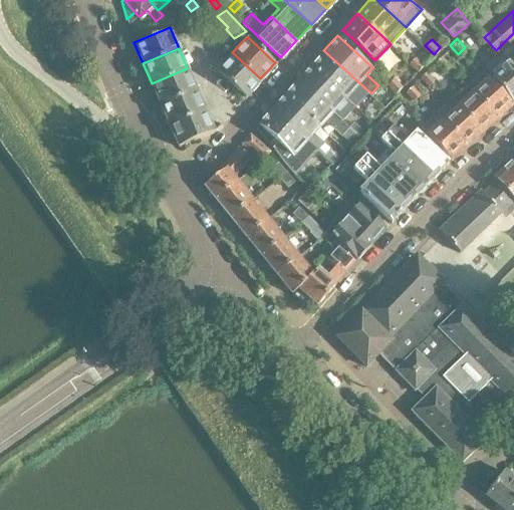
[(323,50),(311,64),(352,102),(353,103),(366,89),(323,50)]
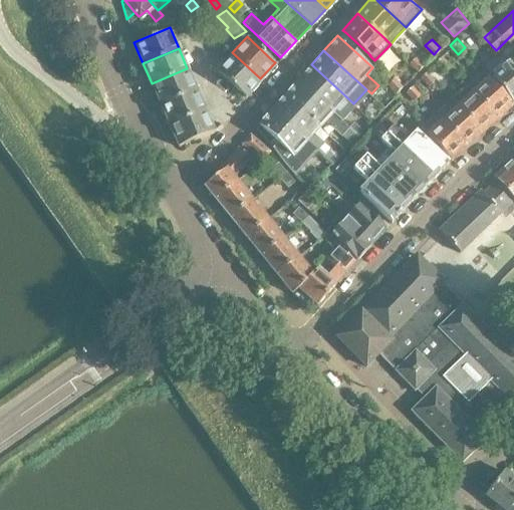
[(260,78),(232,52),(216,68),(244,95),(260,78)]
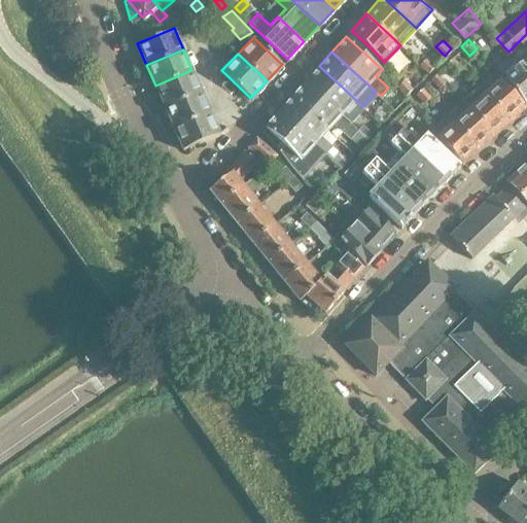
[(453,55),(445,62),(454,71),(461,64),(453,55)]
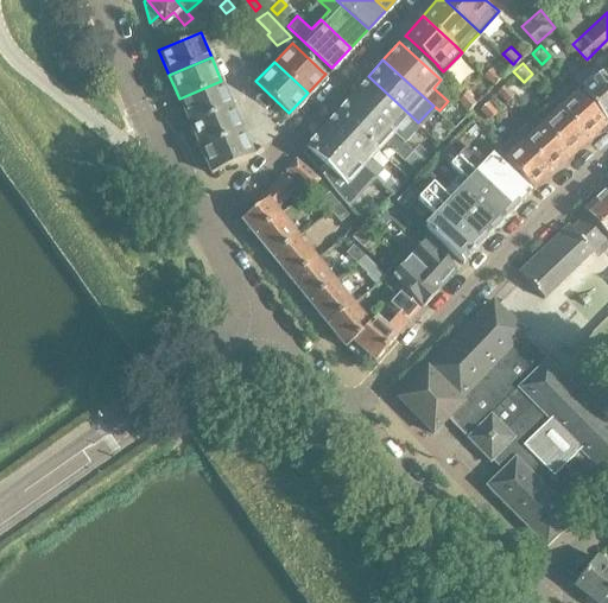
[(494,83),(501,75),(491,65),(483,73),(494,83)]
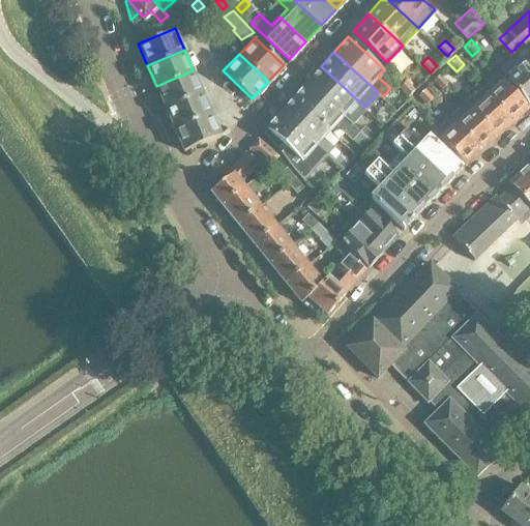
[(501,71),(528,106),(529,104),(529,69),(524,62),(520,57),(513,57),(499,67),(501,71)]
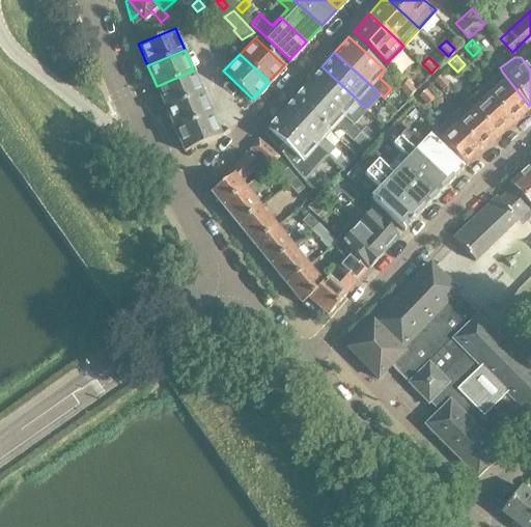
[(322,66),(308,81),(352,120),(364,106),(322,66)]
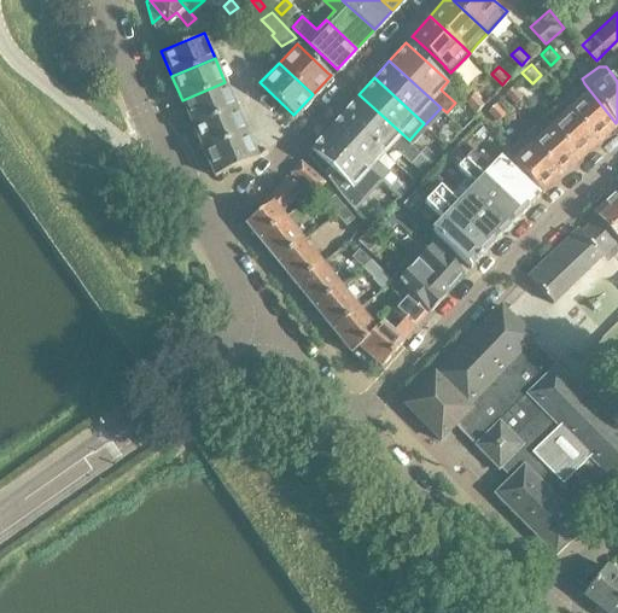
[(193,124),(235,105),(225,82),(182,100),(193,124)]
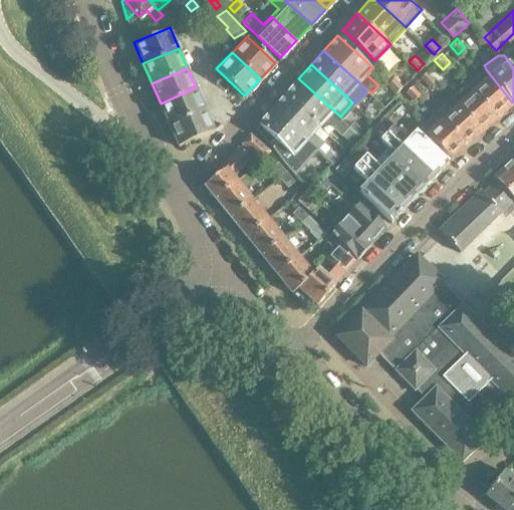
[(427,68),(420,75),(428,84),(435,77),(427,68)]
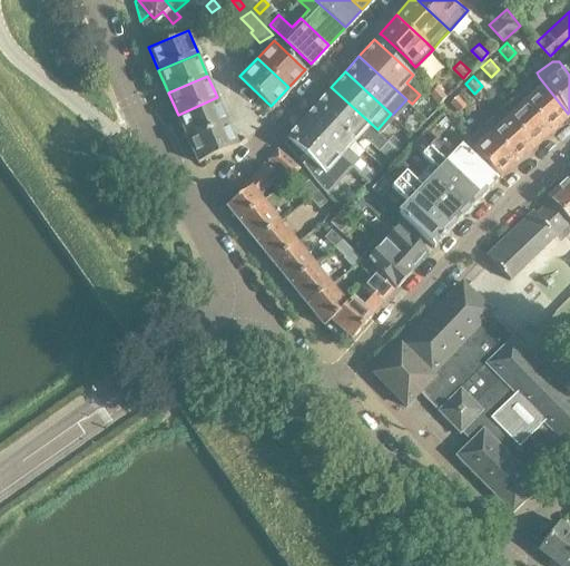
[(517,94),(522,99),(551,129),(564,117),(568,114),(539,77),(537,79),(534,77),(531,80),(526,85),(517,93),(517,94)]
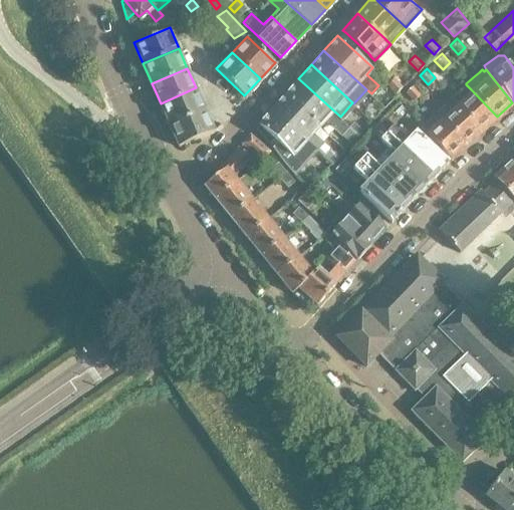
[(396,91),(402,85),(394,75),(388,82),(396,91)]
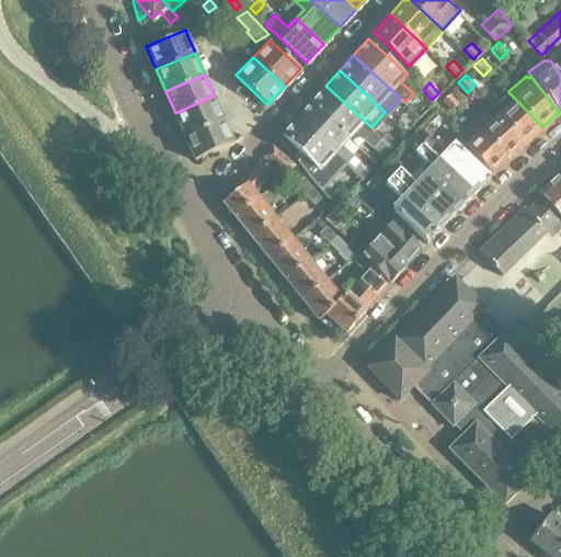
[(325,86),(311,101),(350,136),(355,129),(373,146),(373,145),(382,154),(390,145),(325,86)]
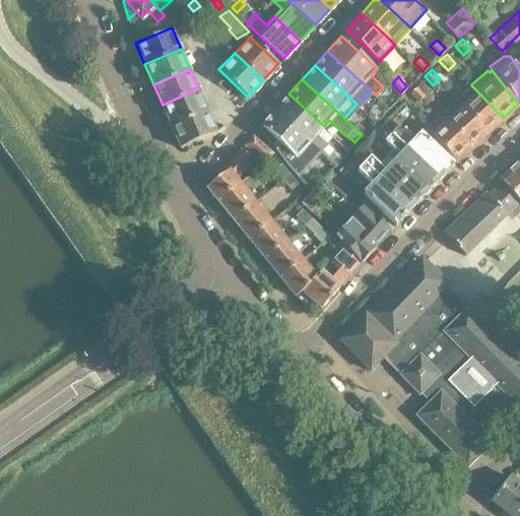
[(418,100),(423,94),(412,84),(408,88),(418,100)]
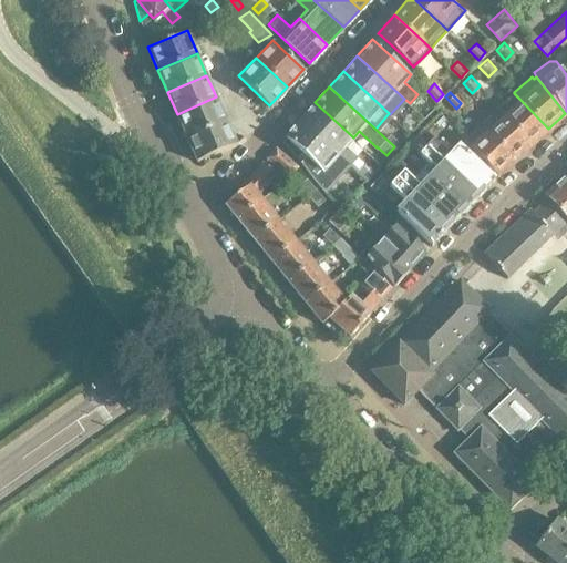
[(497,108),(532,144),(548,129),(514,93),(497,108)]
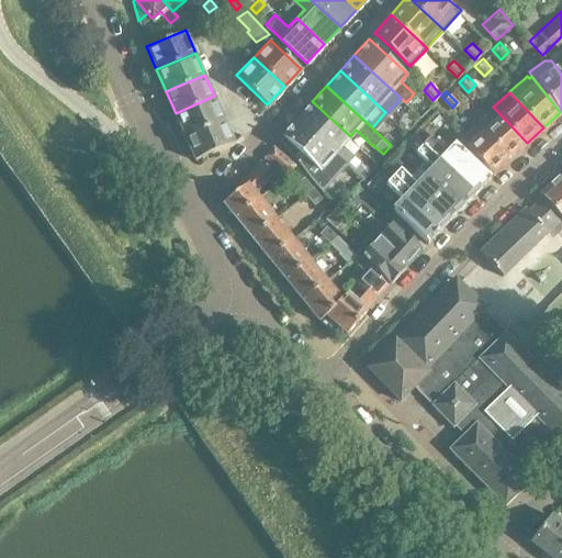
[(184,135),(224,118),(214,96),(176,113),(184,135)]
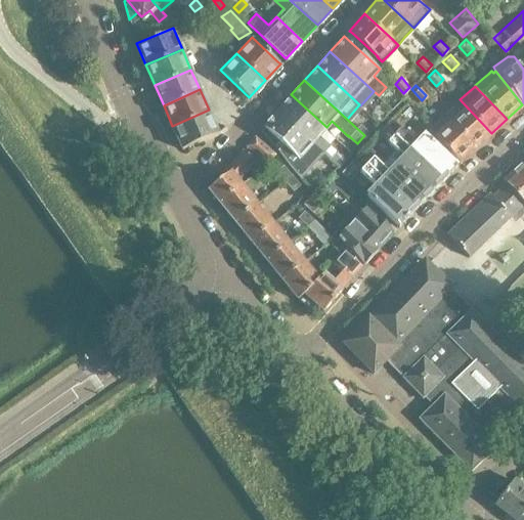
[(277,109),(323,152),(338,165),(345,157),(337,148),(320,134),(326,127),(291,94),(277,109)]
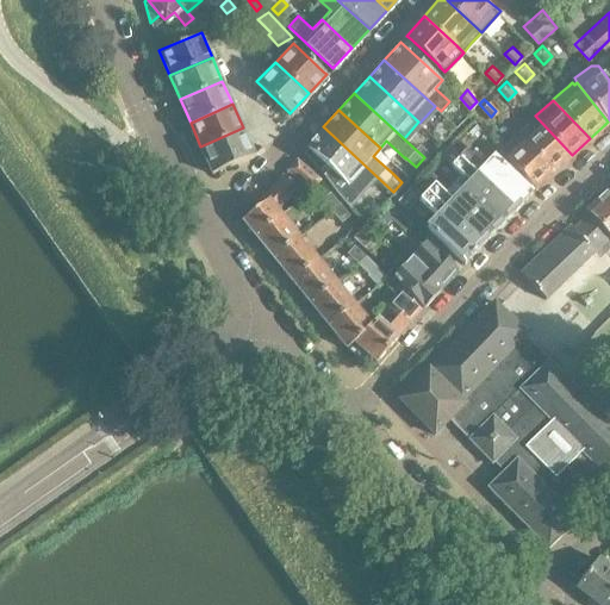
[(516,131),(553,172),(572,155),(535,116),(517,132),(516,131)]
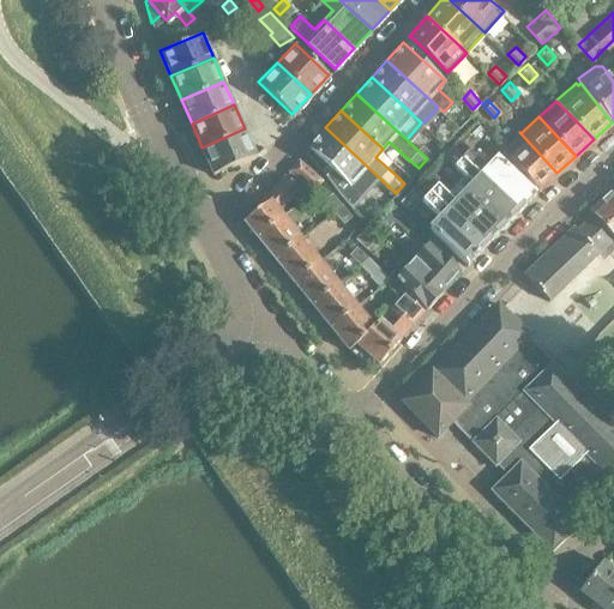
[(309,145),(305,150),(317,163),(326,174),(338,191),(351,206),(371,186),(379,178),(325,127),(309,145)]
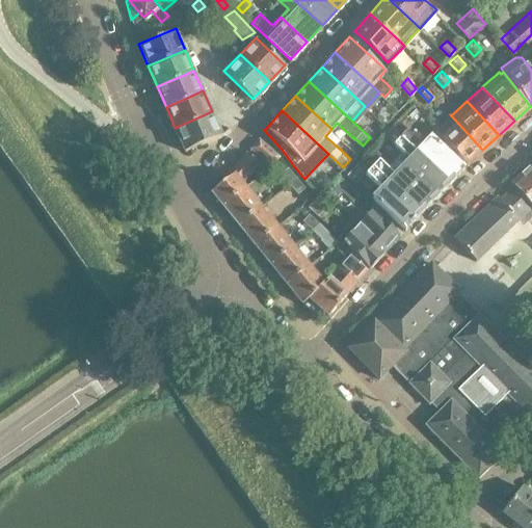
[(212,111),(175,128),(184,149),(220,133),(212,111)]
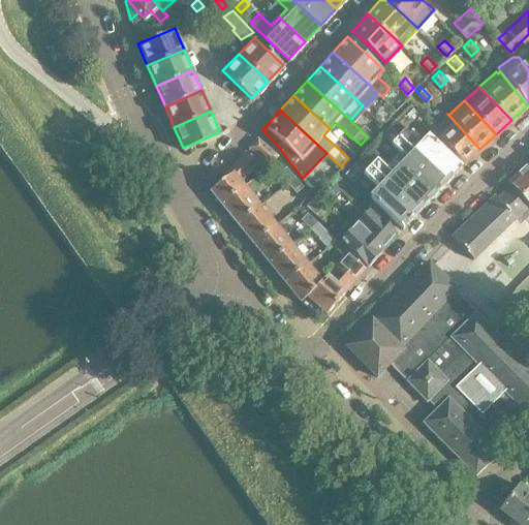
[(464,163),(479,149),(447,114),(432,129),(464,163)]
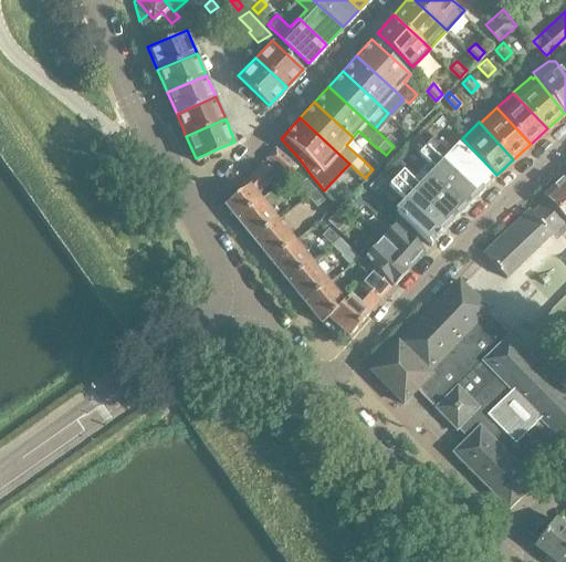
[(449,152),(433,137),(422,126),(417,133),(478,194),(494,177),(458,143),(449,152)]
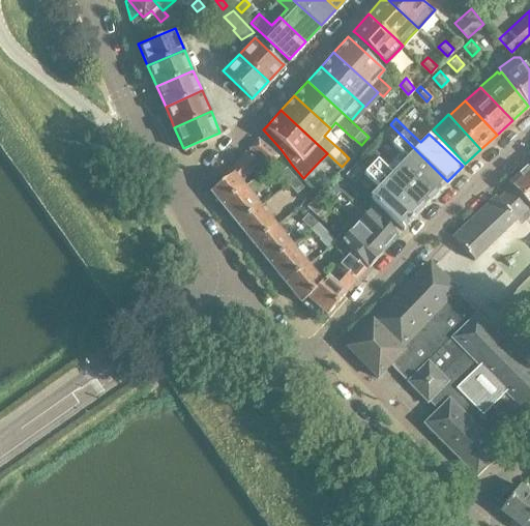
[(433,196),(446,182),(447,181),(390,124),(382,132),(392,142),(385,148),(392,155),(433,196)]
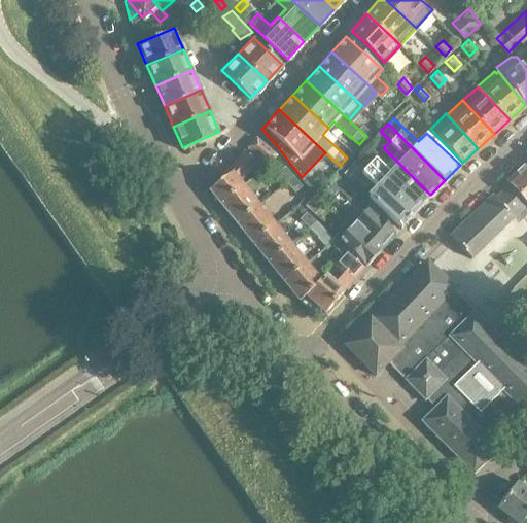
[(220,201),(244,182),(241,177),(256,159),(264,166),(268,163),(269,163),(271,161),(277,153),(255,135),(248,144),(249,145),(245,148),(244,147),(226,169),(227,173),(209,187),(220,201)]
